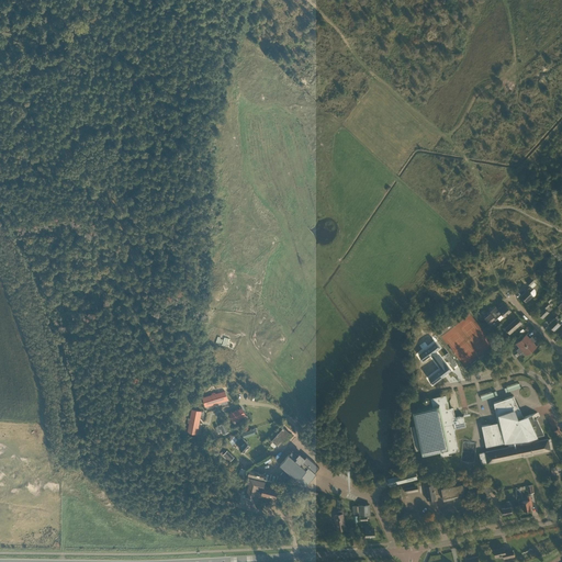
[(530,285),(536,280),(532,277),(526,282),(530,285)]
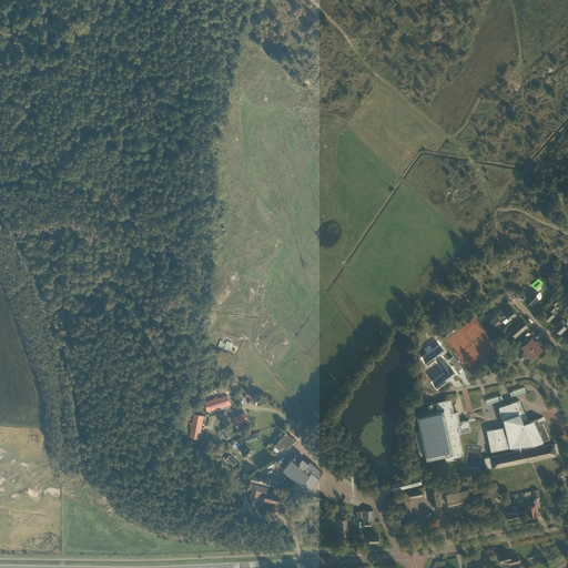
[(540,293),(539,292),(539,293),(536,290),(533,292),(531,291),(527,294),(529,296),(526,298),(531,304),(538,298),(539,300),(540,298),(540,297),(540,296),(540,295),(540,294),(540,293)]
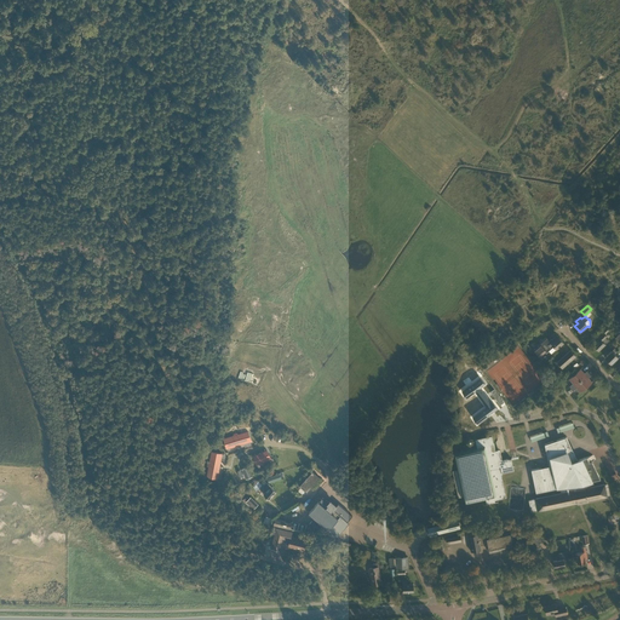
[(607,334),(613,328),(608,323),(602,329),(607,334)]
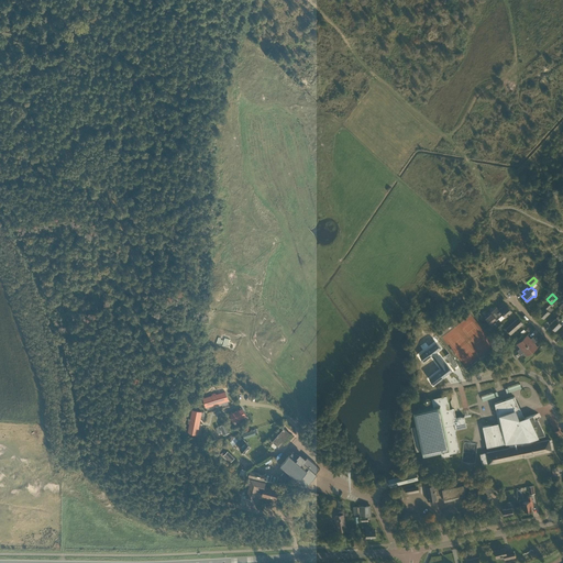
[(542,309),(538,313),(543,318),(550,311),(552,309),(550,307),(551,306),(548,302),(544,306),(543,306),(540,308),(542,309)]
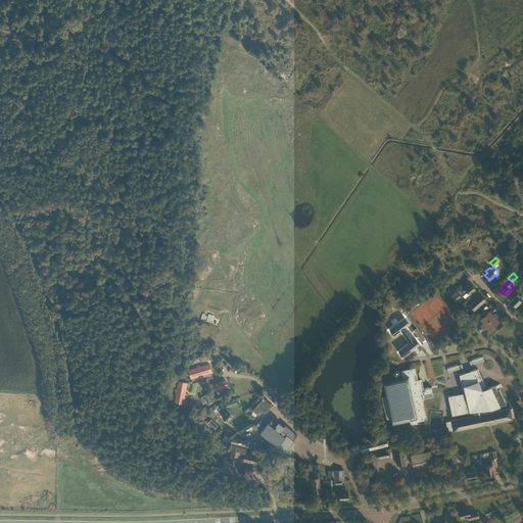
[(475,289),(471,284),(467,287),(466,285),(463,288),(461,285),(456,290),(456,289),(448,294),(455,301),(460,296),(461,297),(463,295),(465,298),(469,294),(475,289)]
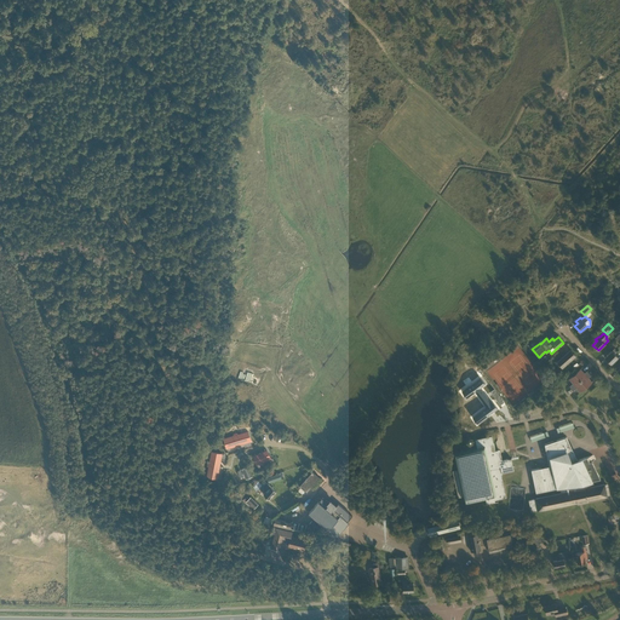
[(615,346),(604,357),(610,363),(618,357),(614,354),(619,350),(616,348),(615,346)]
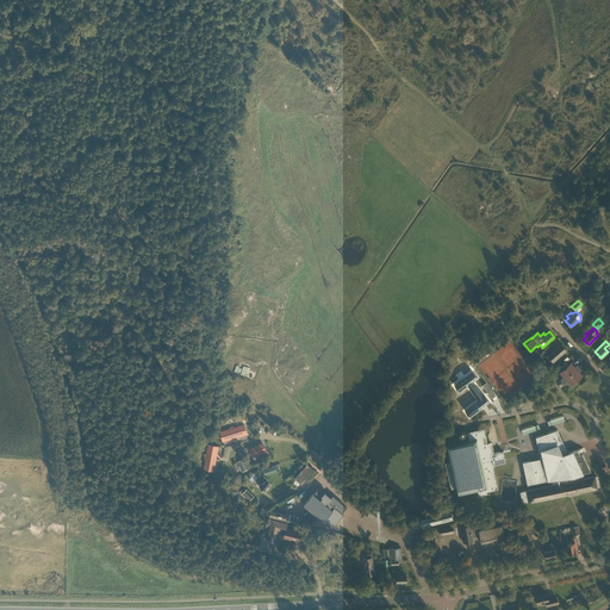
[(561,344),(554,350),(560,356),(566,350),(561,344)]
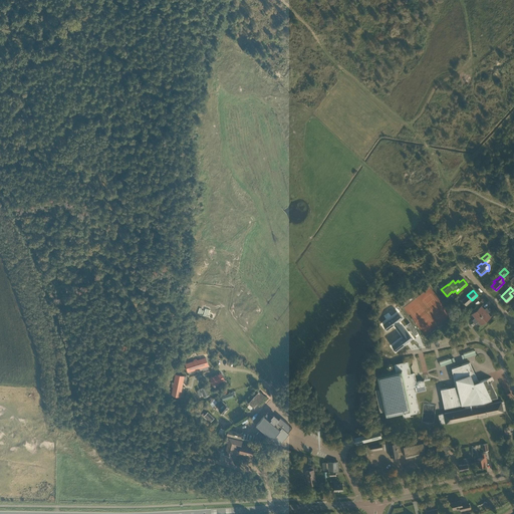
[(472,300),(467,295),(462,300),(466,305),(472,300)]
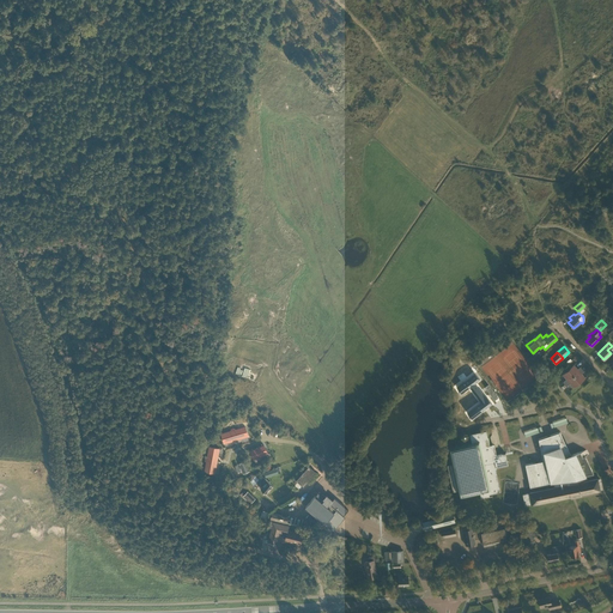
[(574,365),(568,370),(574,376),(583,368),(581,365),(577,369),(574,365)]
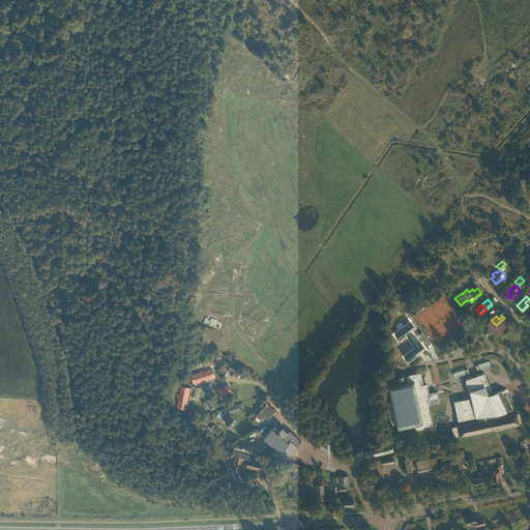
[(504,318),(496,325),(501,331),(506,326),(502,323),(505,320),(504,318)]
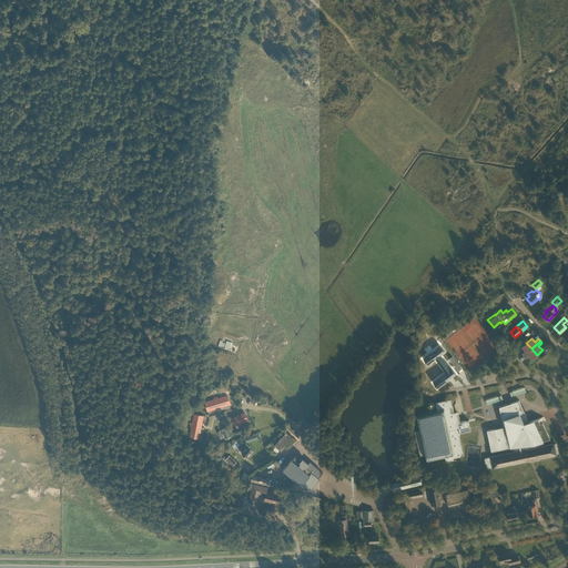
[(531,348),(526,343),(520,347),(525,351),(521,354),(523,356),(531,348)]
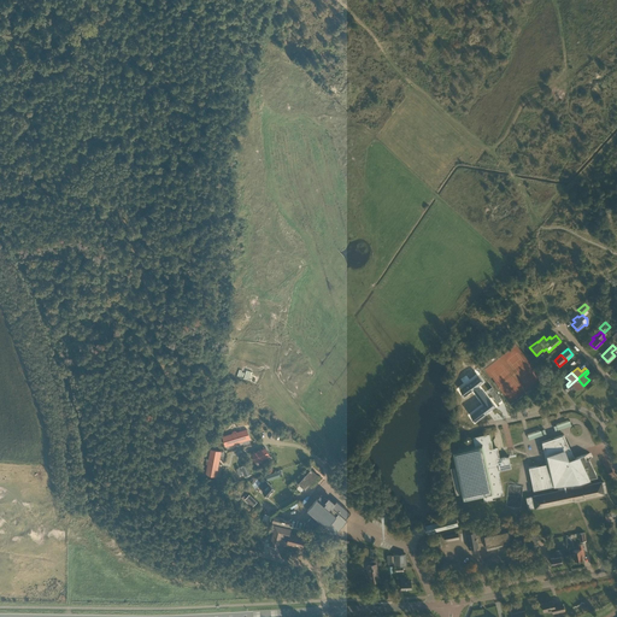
[(479,376),(459,391),(464,397),(472,391),(479,386),(483,382),(479,376)]
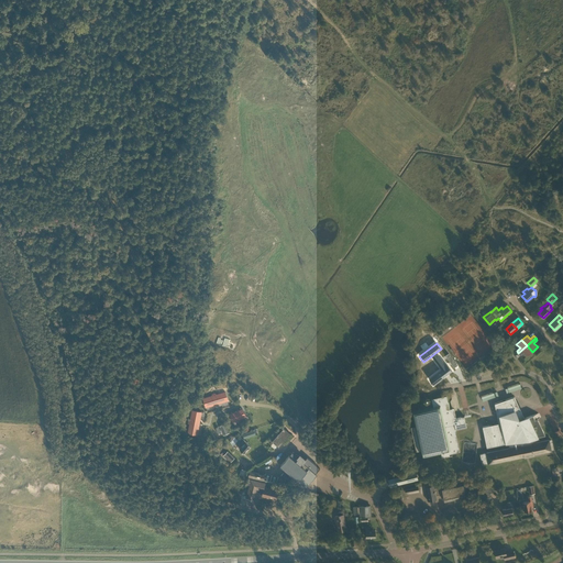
[(532,352),(527,345),(518,353),(520,355),(523,352),(527,356),(532,352)]
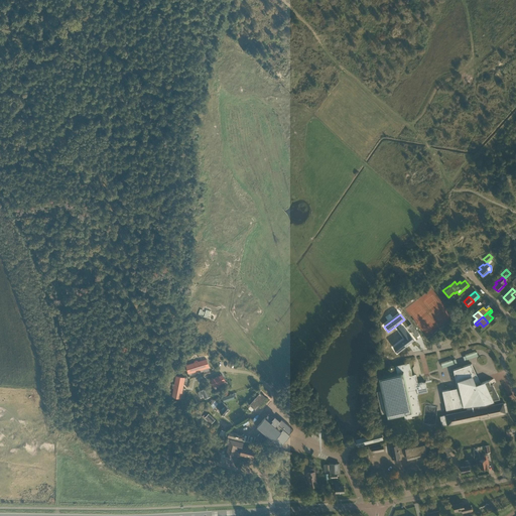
[(400,323),(395,327),(396,328),(404,338),(405,339),(410,335),(409,334),(401,324),(400,323)]
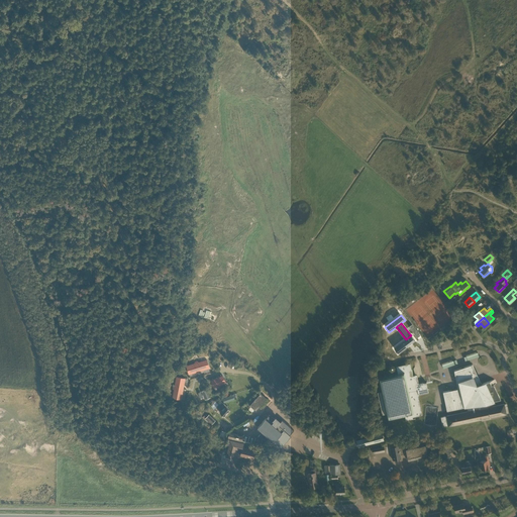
[(406,339),(394,348),(398,353),(415,340),(411,335),(406,339)]
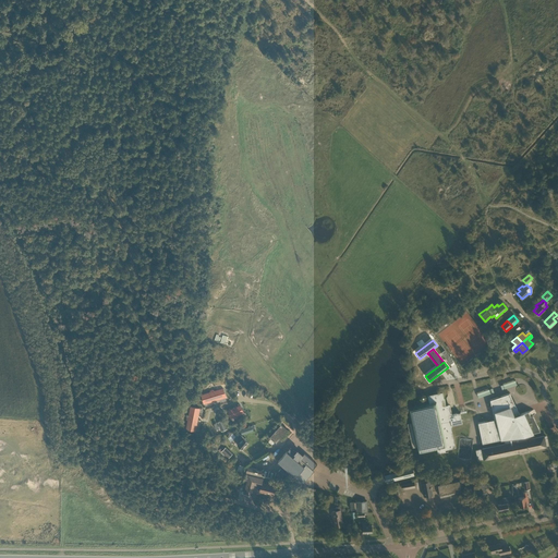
[(505,388),(518,384),(517,379),(504,384),(505,388)]
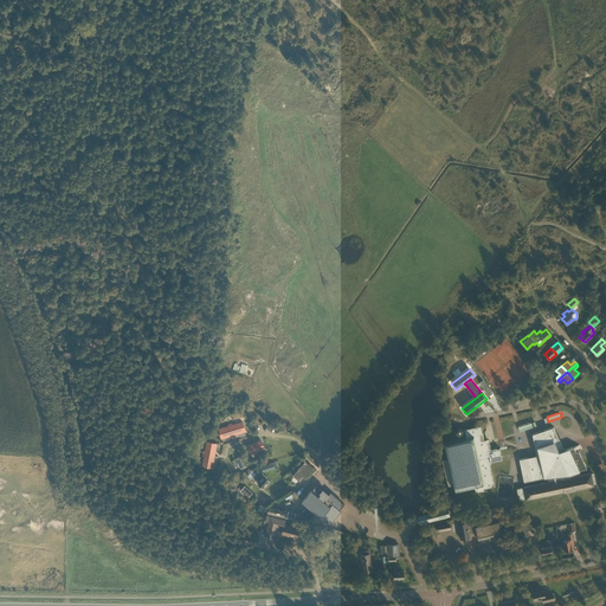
[(230,424),(233,433),(234,432),(234,434),(245,431),(243,421),(232,425),(232,423),(230,424)]
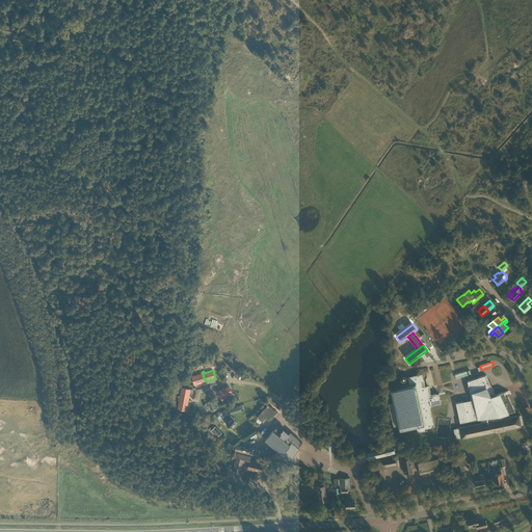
[(201,374),(192,376),(194,384),(204,381),(203,380),(205,380),(202,372),(201,372),(201,374)]
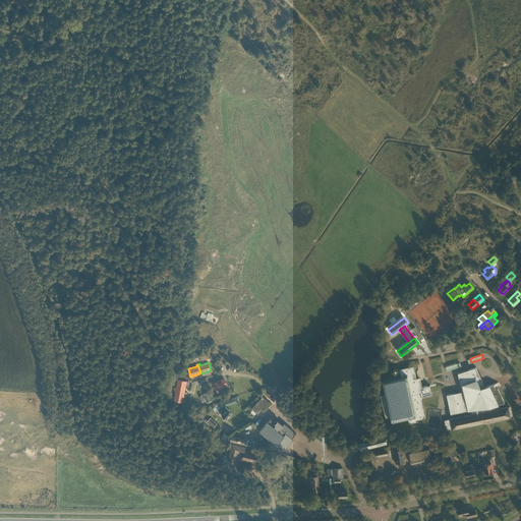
[(421,399),(421,397),(419,388),(422,387),(420,379),(418,378),(417,378),(416,371),(414,372),(413,366),(407,367),(407,366),(405,366),(405,368),(399,369),(401,377),(383,381),(386,394),(381,395),(386,417),(391,416),(392,420),(408,417),(409,423),(418,421),(418,419),(425,418),(421,399)]
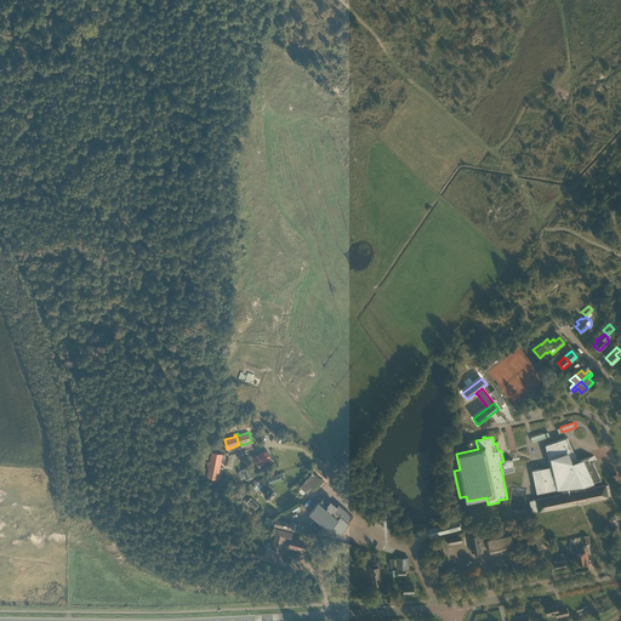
[(534,501),(530,501),(533,513),(536,512),(550,510),(577,503),(588,501),(610,496),(608,485),(587,490),(586,484),(599,480),(596,472),(592,462),(596,461),(593,456),(579,461),(567,438),(546,445),(550,467),(533,471),(537,494),(562,488),(563,494),(534,501)]
